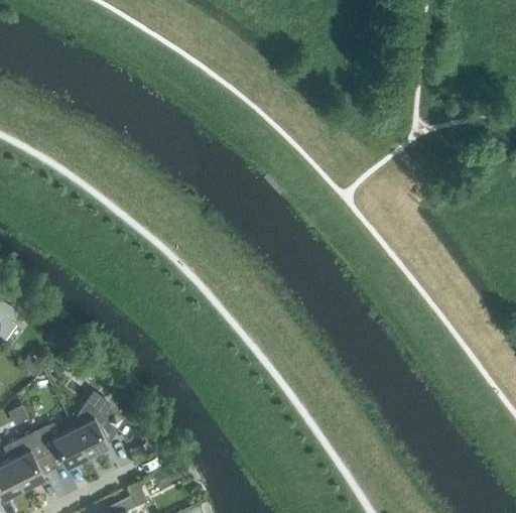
[(11,323),(18,313),(0,299),(0,336),(5,340),(15,326),(11,323)]
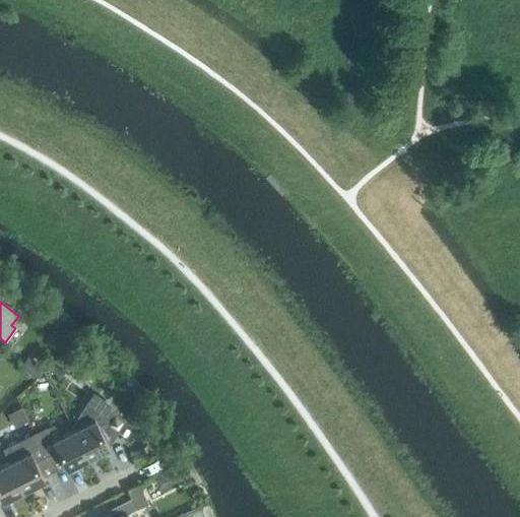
[(42,371),(29,361),(21,370),(34,381),(42,371)]
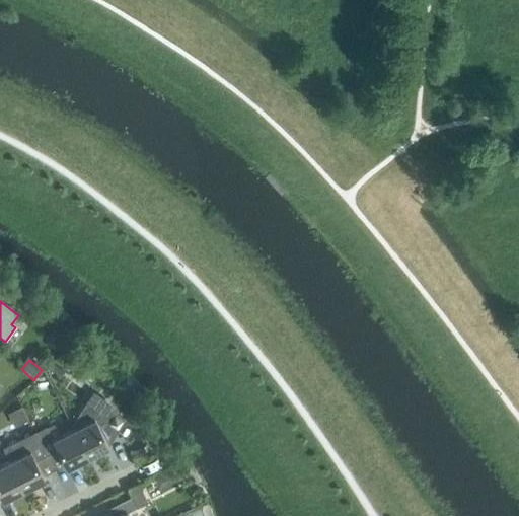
[(58,373),(55,368),(46,373),(51,381),(57,377),(58,373)]
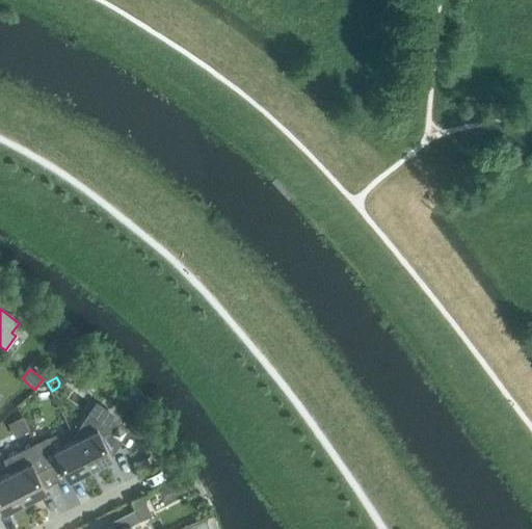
[(110,457),(127,432),(98,412),(85,430),(76,434),(78,440),(75,442),(90,471),(112,460),(110,457)]
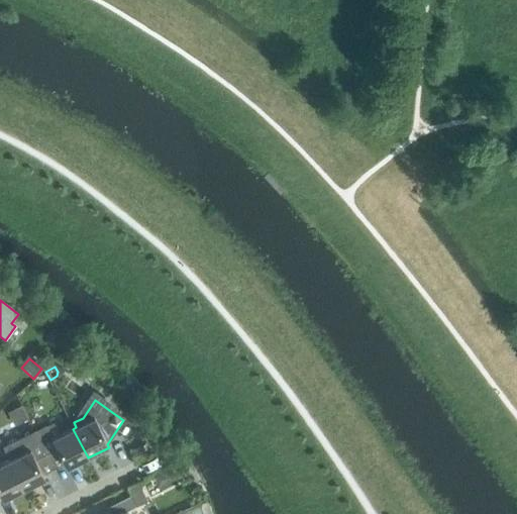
[(45,425),(34,431),(46,455),(58,450),(67,469),(88,457),(73,429),(52,439),(46,428),(45,425)]
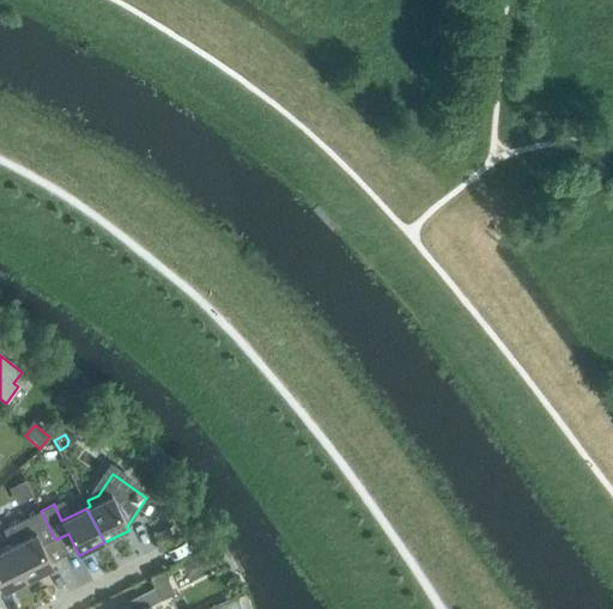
[(41,511),(2,531),(11,547),(28,580),(53,567),(42,547),(55,540),(41,511)]
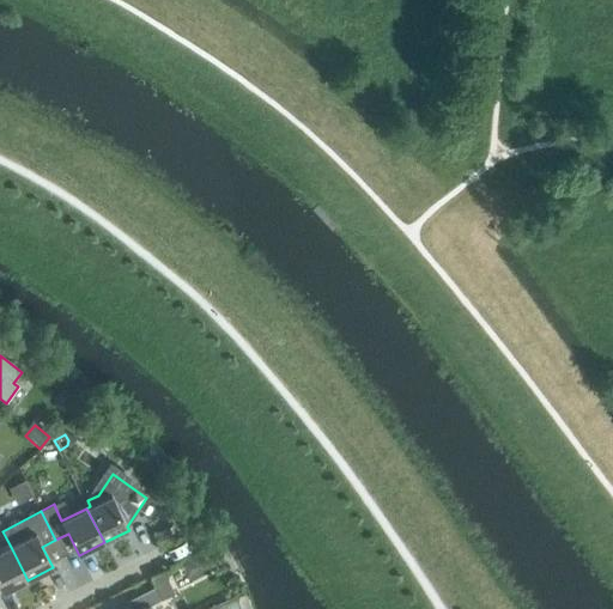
[(174,544),(168,531),(155,539),(162,550),(174,544)]
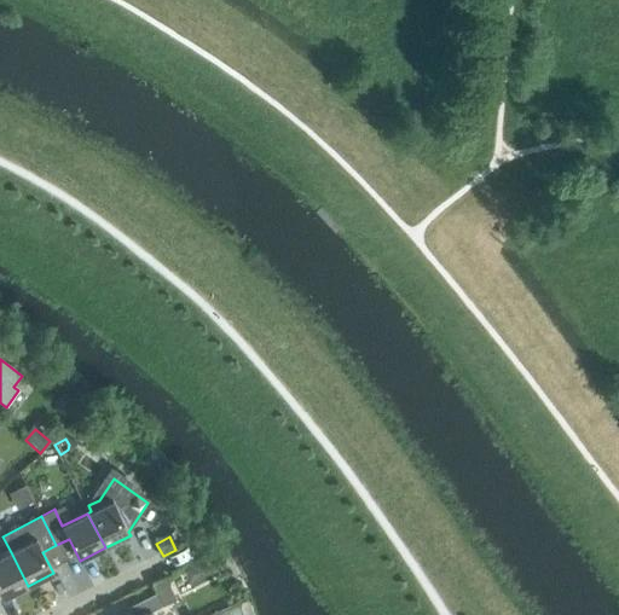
[(28,586),(11,552),(0,557),(0,593),(3,599),(28,586)]
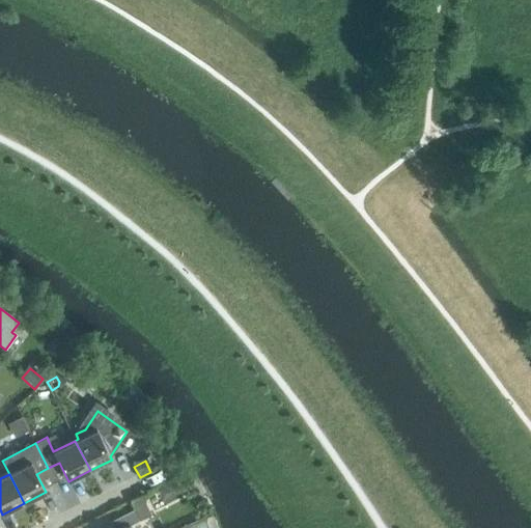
[(179,494),(174,483),(158,492),(163,502),(179,494)]
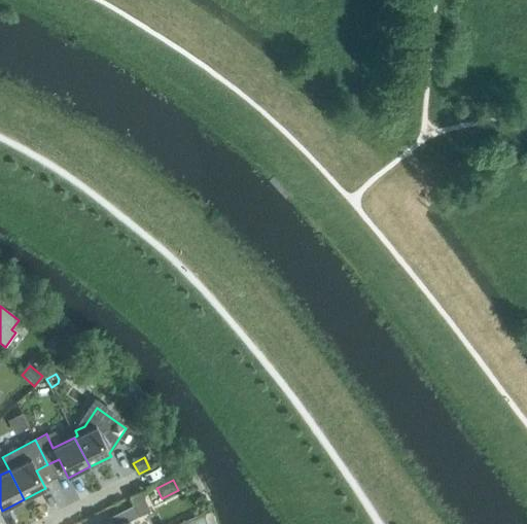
[(150,512),(141,492),(130,498),(134,507),(139,518),(150,512)]
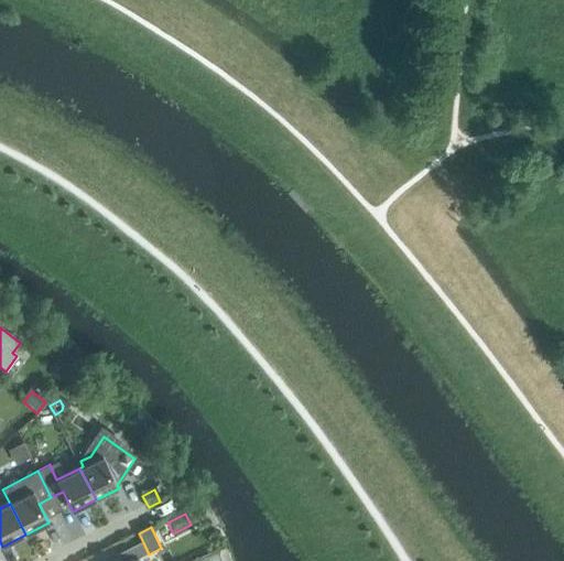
[(137,560),(149,554),(143,542),(116,556),(118,560),(137,560)]
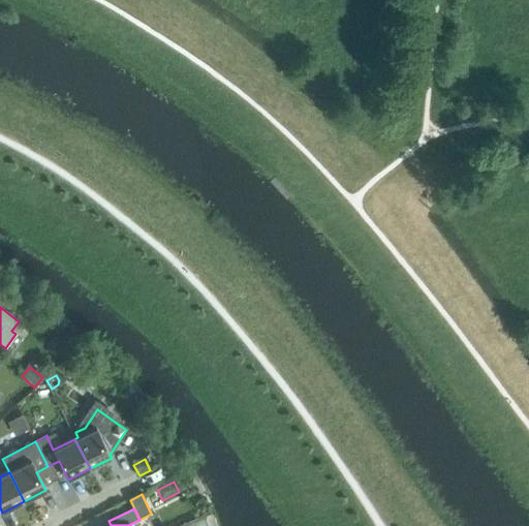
All buildings are outlined.
